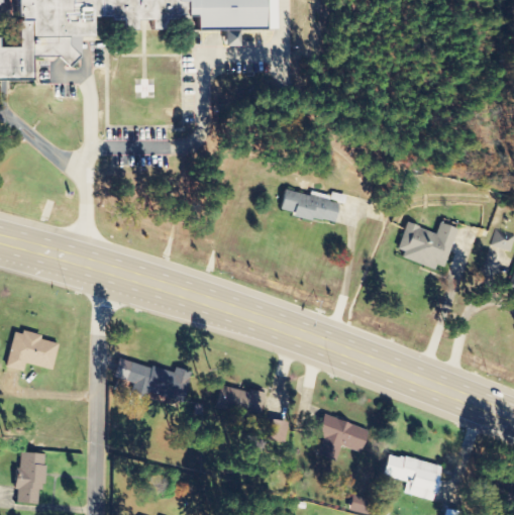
[(15,0),(15,14),(17,14),(18,35),(0,35),(0,79),(31,79),(31,55),(50,54),(66,39),(93,38),(93,15),(104,15),(122,15),(122,27),(136,27),(136,17),(151,17),(151,27),(164,26),(164,16),(175,17),(175,14),(196,13),(196,27),(278,25),(277,0),(15,0)]
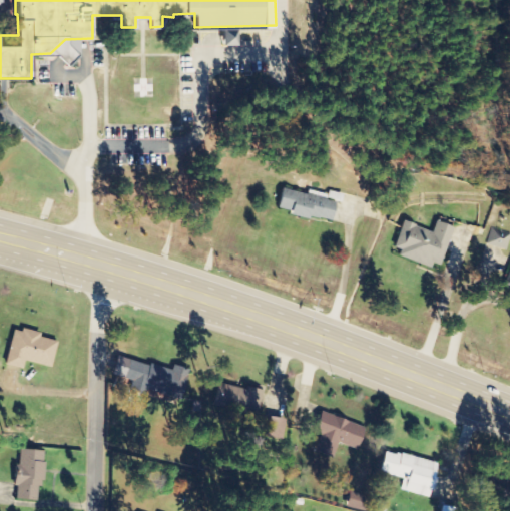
[(332,221),(337,199),(343,200),(345,192),(330,189),(330,193),(310,188),(309,192),(283,186),(278,206),(290,209),(290,212),(332,221)]
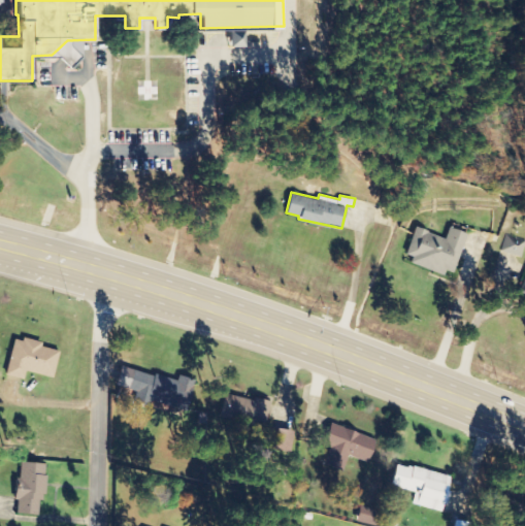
[(445,273),(446,269),(454,272),(467,232),(450,226),(447,237),(417,227),(405,259),(445,273)]
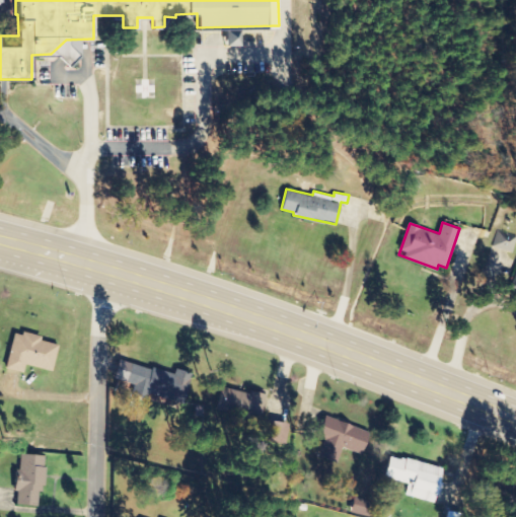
[(515,233),(499,229),(491,262),(502,265),(501,267),(511,269),(515,250),(515,233)]
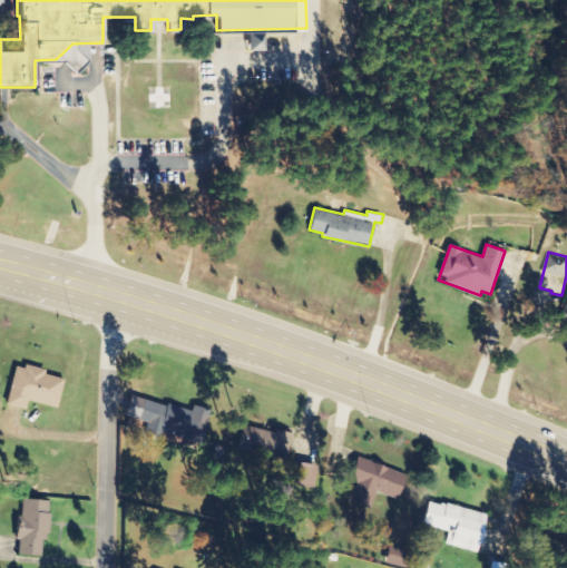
[(58,407),(65,378),(46,373),(47,369),(27,363),(26,368),(17,365),(8,402),(25,407),(27,399),(58,407)]
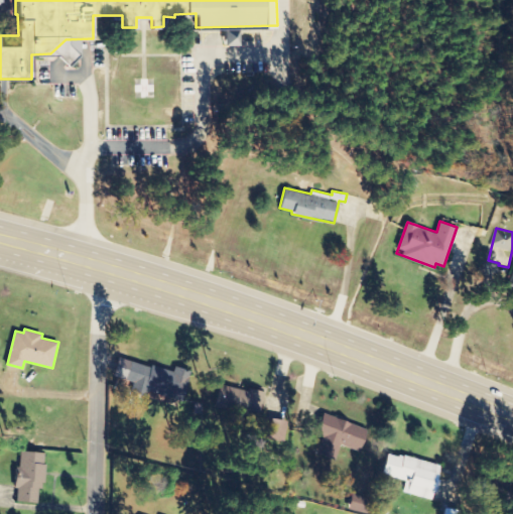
[(146,391),(179,399),(187,370),(176,367),(175,371),(119,357),(116,367),(127,370),(125,379),(134,381),(131,393),(145,396),(146,391)]
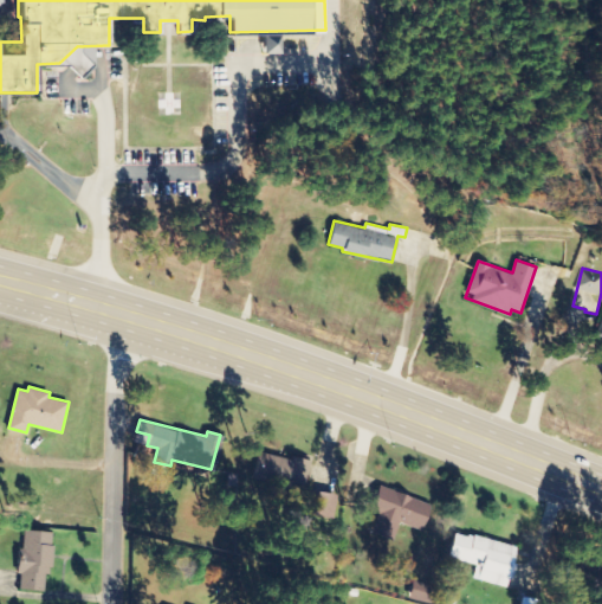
[(284,493),(303,496),(311,460),(292,456),(291,458),(257,451),(252,477),(285,484),(284,493)]
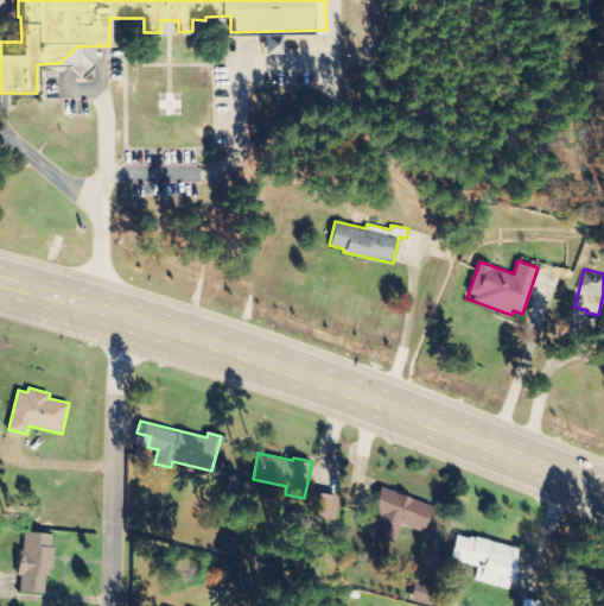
[(432,505),(381,486),(372,511),(381,515),(374,535),(392,542),(399,522),(423,530),(432,505)]
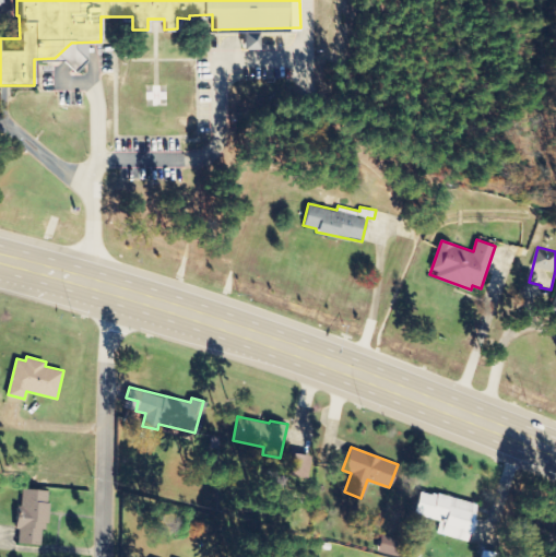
[(40,545),(42,529),(48,529),(51,490),(22,488),(18,544),(40,545)]
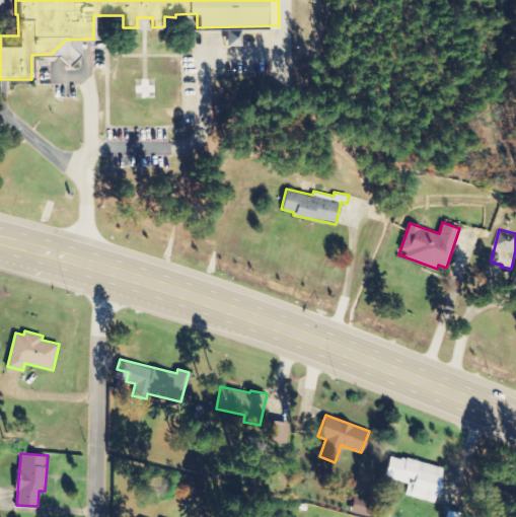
[(434,502),(442,465),(389,455),(384,477),(409,483),(406,496),(434,502)]
